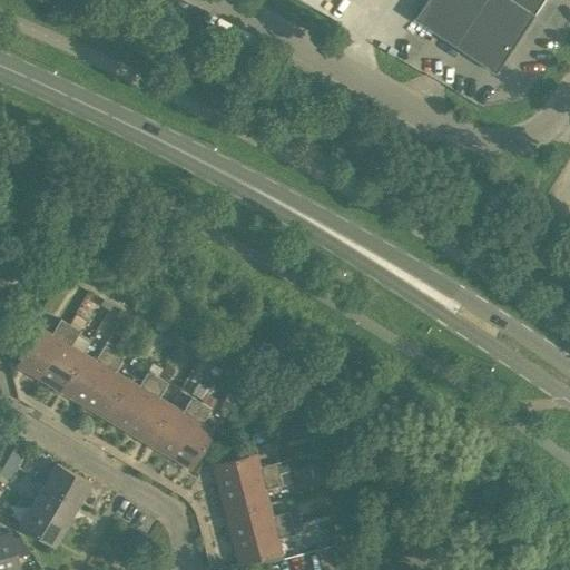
[(426,0),(415,19),(497,74),(537,13),(533,11),(540,0),(426,0)]
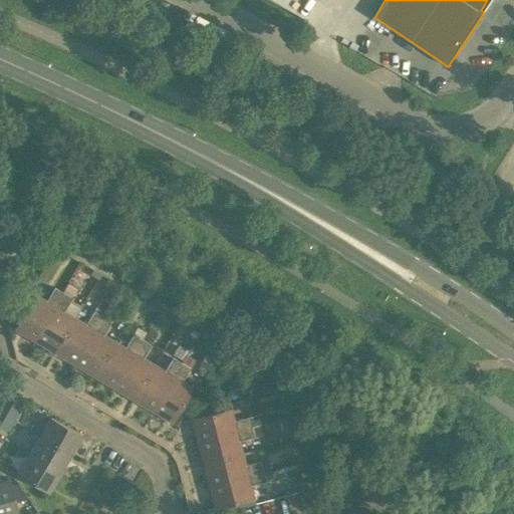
[(95,281),(99,274),(92,270),(88,277),(95,281)]
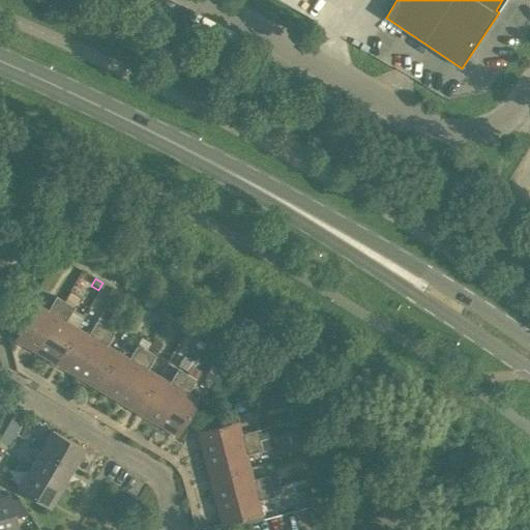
[(13,340),(34,351),(68,294),(59,289),(56,296),(55,296),(47,311),(35,303),(13,340)]
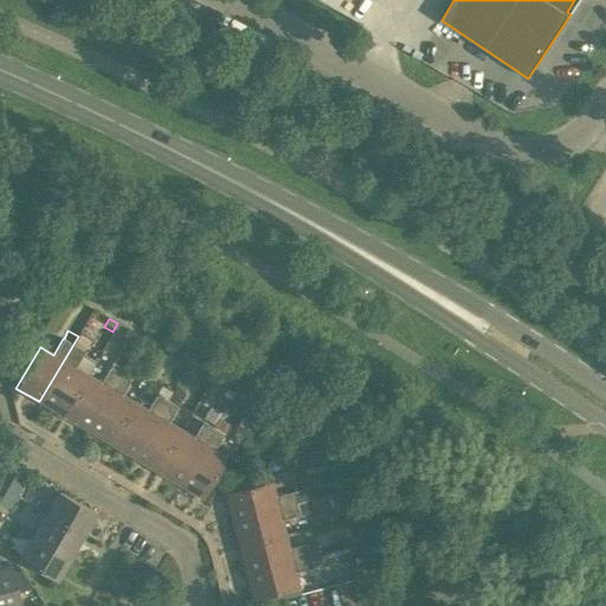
[(133,349),(141,336),(129,330),(121,342),(133,349)]
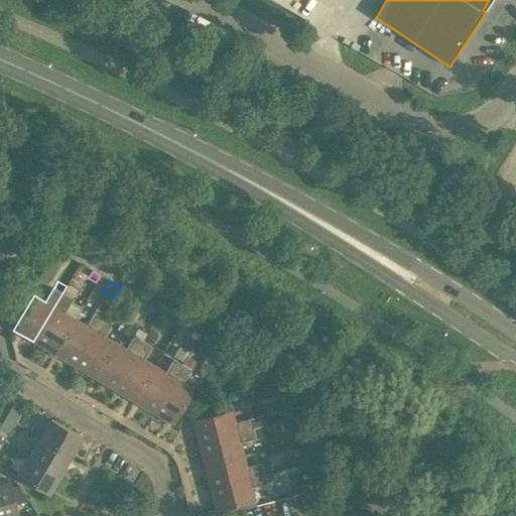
[(67,286),(33,342),(53,354),(74,318),(63,312),(72,299),(71,298),(75,290),(69,286),(67,286)]
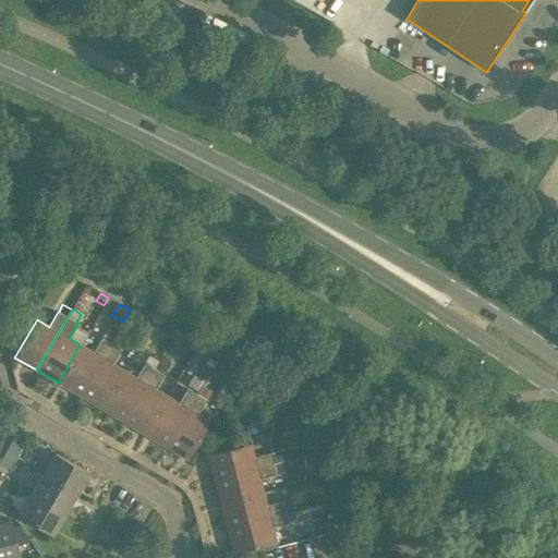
[(80,344),(58,383),(79,396),(110,343),(116,334),(107,329),(101,338),(100,337),(92,352),(80,344)]
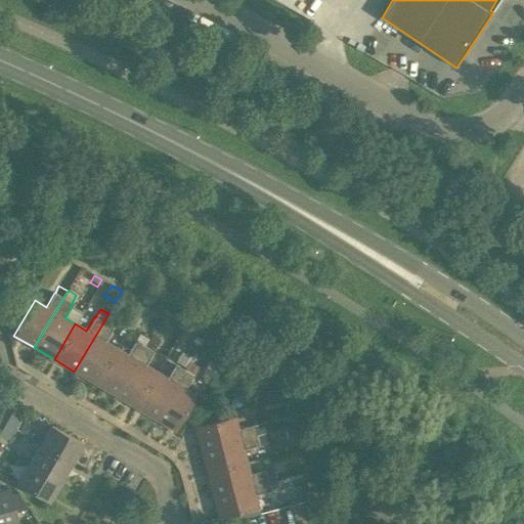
[(103,322),(74,372),(94,383),(116,348),(104,341),(113,328),(103,322)]
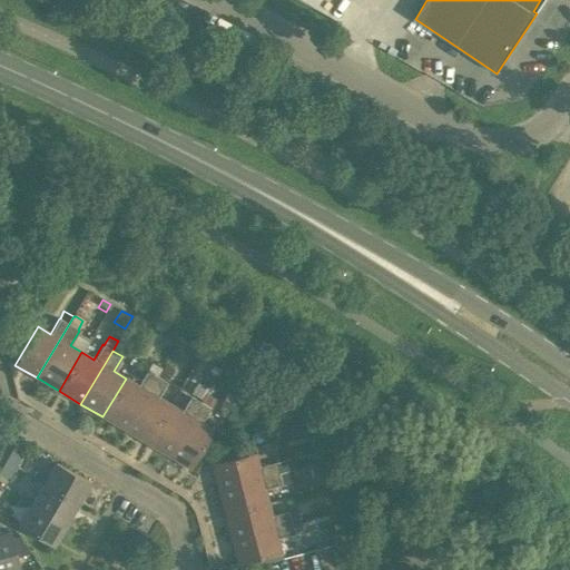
[(146,443),(169,404),(157,396),(166,382),(165,381),(172,371),(163,365),(156,376),(125,430),(146,443)]
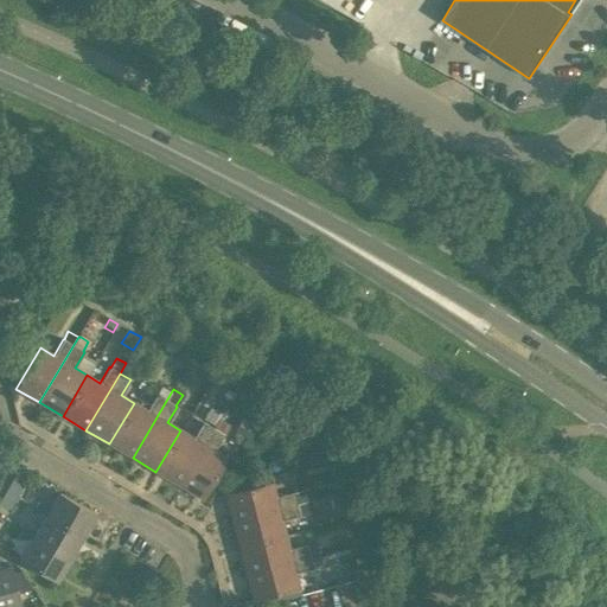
[(134,403),(109,443),(133,458),(166,401),(155,395),(146,410),(134,403)]
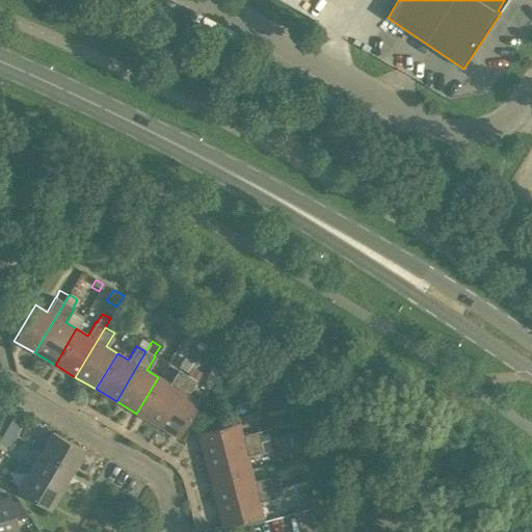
[(158,377),(136,414),(157,425),(186,375),(191,367),(182,362),(178,370),(169,383),(158,377)]
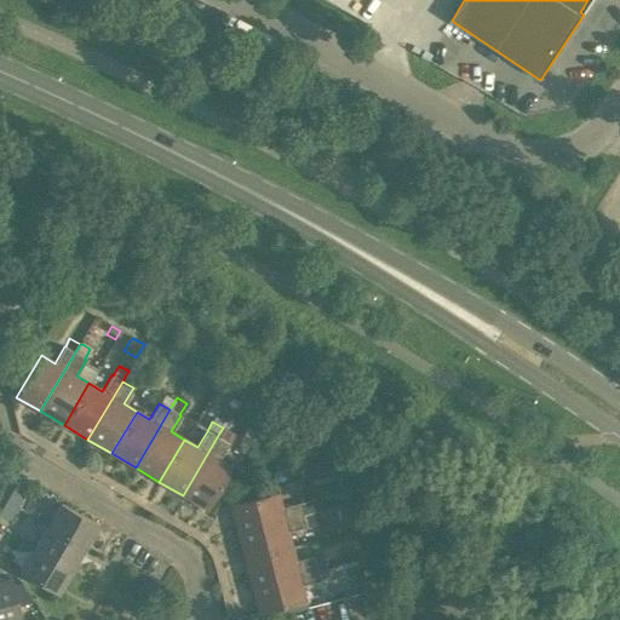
[(257,437),(258,435),(256,434),(250,430),(248,429),(246,428),(239,441),(251,448),(257,437)]
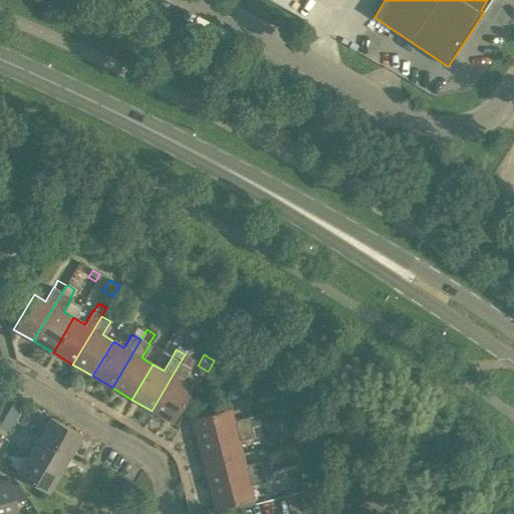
[(189,367),(180,362),(152,411),(172,423),(193,388),(181,381),(189,367)]
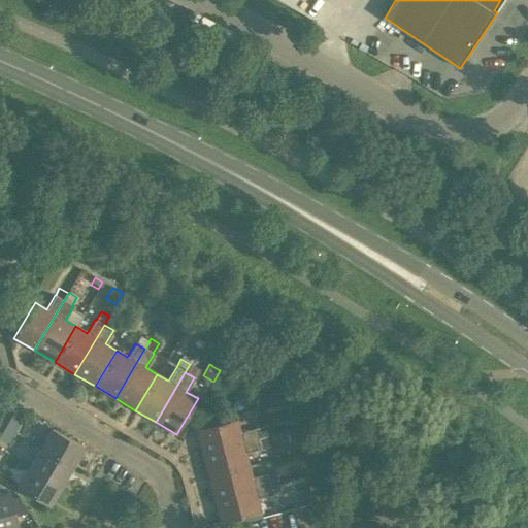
[(264,394),(266,406),(288,403),(286,391),(264,394)]
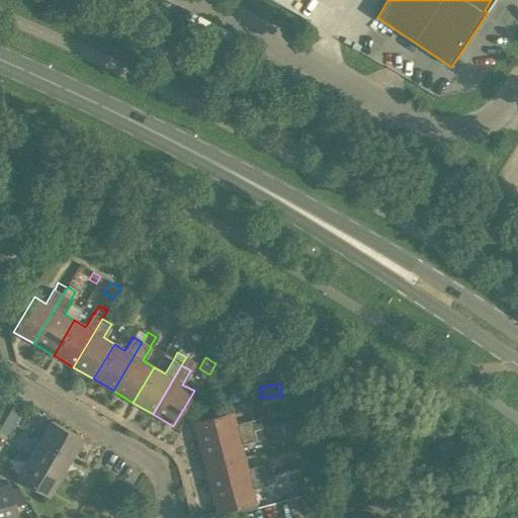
[(18,414),(9,409),(3,419),(12,424),(18,414)]
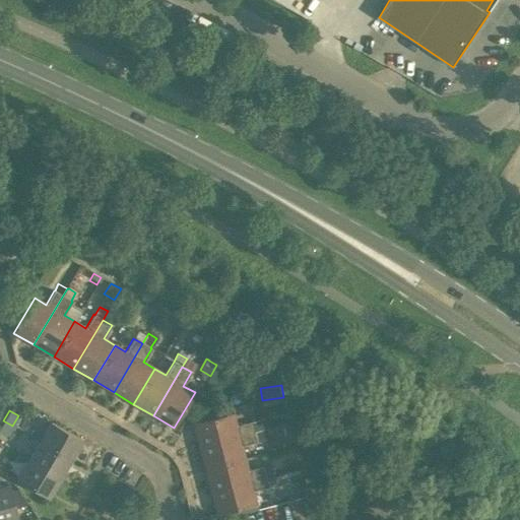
[(192,423),(198,446),(253,432),(251,421),(236,426),(232,412),(192,423)]
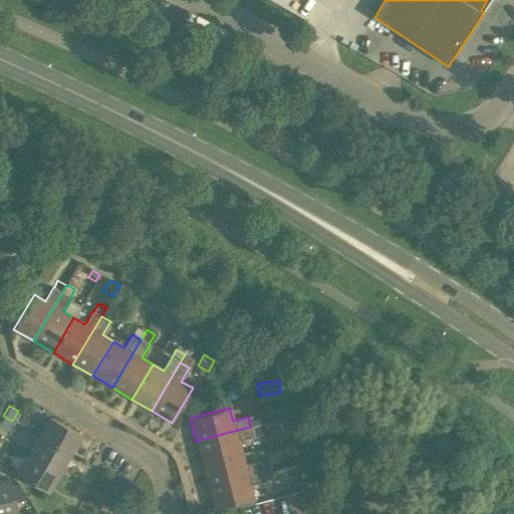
[(0,428),(6,432),(12,421),(3,416),(0,422),(0,428)]
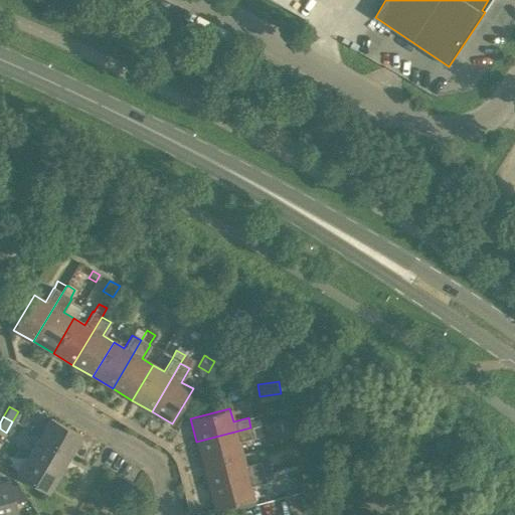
[(49,417),(38,437),(69,455),(80,436),(49,417)]
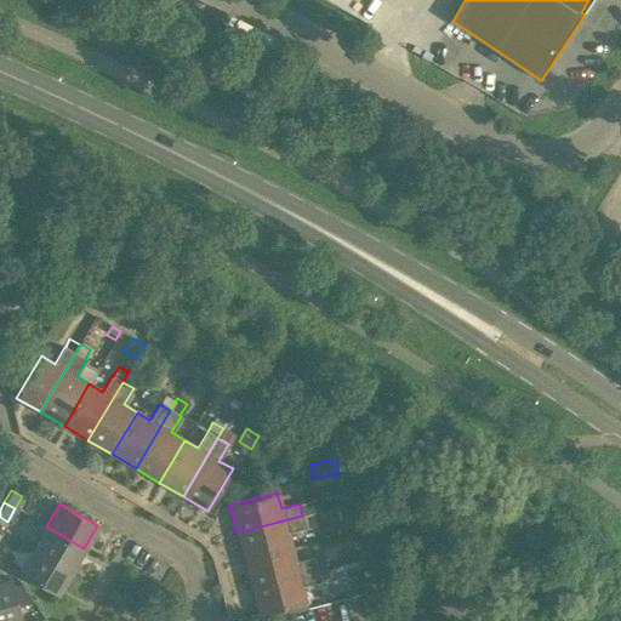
[(302,516),(237,533),(244,559),(291,547),(288,533),(306,528),(320,523),(318,512),(302,516)]
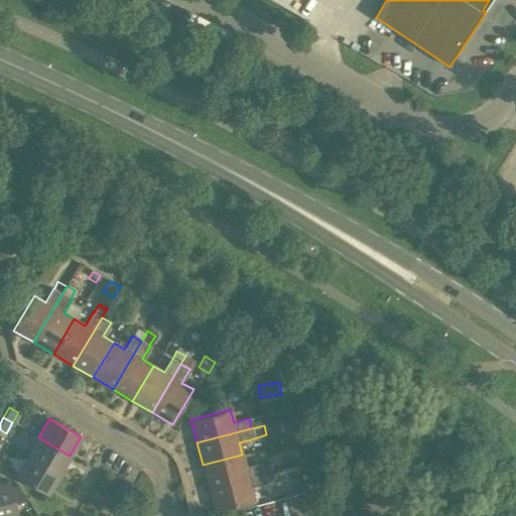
[(27,457),(58,475),(70,456),(38,437),(27,457)]
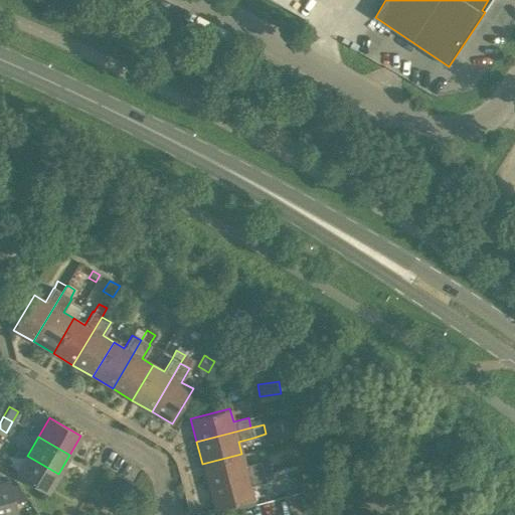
[(241,454),(202,464),(207,486),(270,470),(267,460),(244,466),(241,454)]
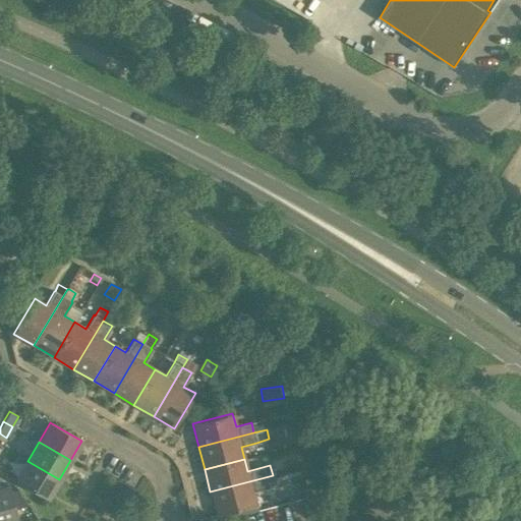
[(48,499),(59,479),(27,461),(16,480),(48,499)]
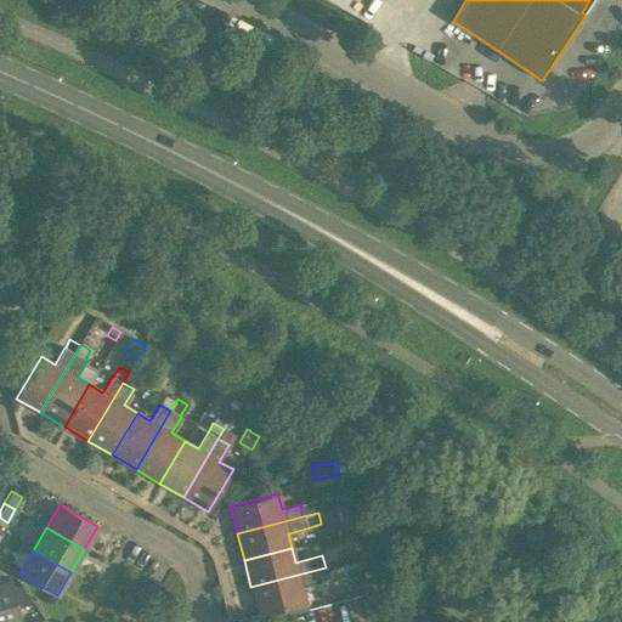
[(328,578),(326,567),(250,587),(258,615),(306,603),(301,587),(320,582),(320,581),(328,578)]
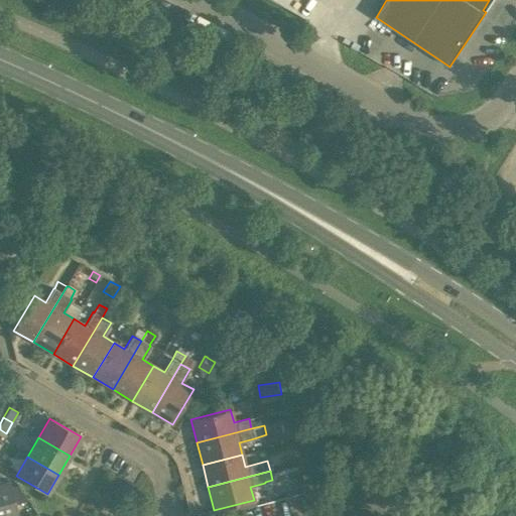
[(8,481),(0,482),(0,515),(14,515),(17,515),(8,481)]
